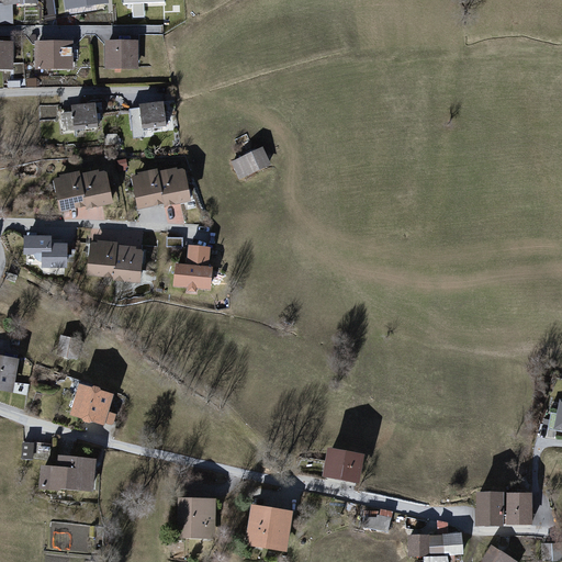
[(75,40),(35,42),(37,70),(77,68),(75,40)]
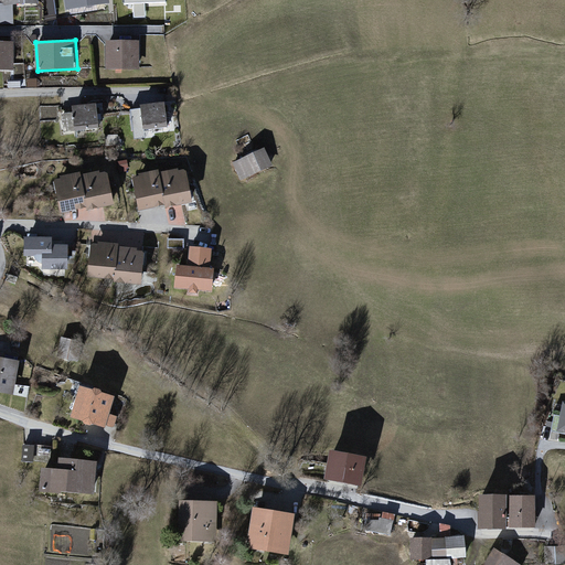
[(16,43),(0,42),(0,70),(16,71),(16,43)]
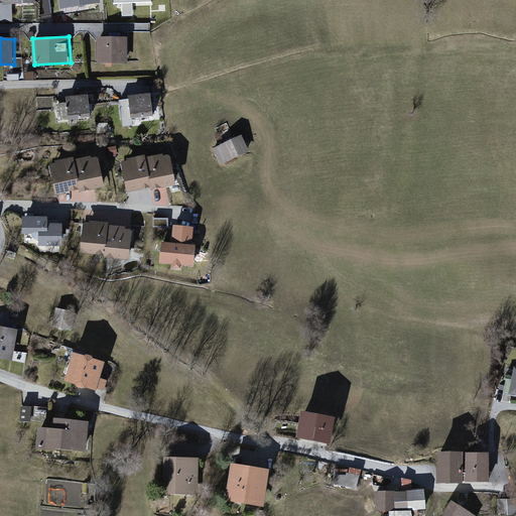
[(128,38),(98,38),(98,61),(128,61),(128,38)]
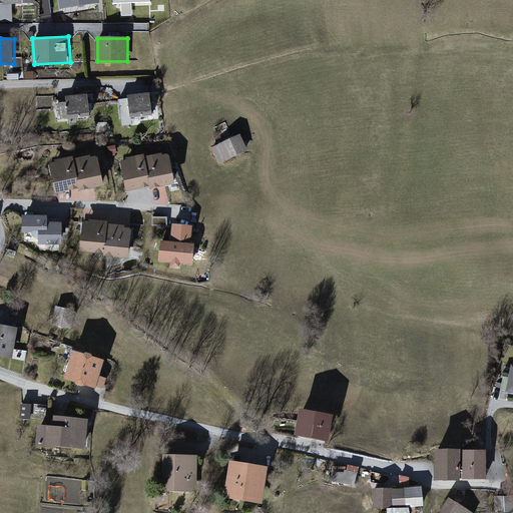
[(150,91),(127,95),(131,116),(153,112),(150,91)]
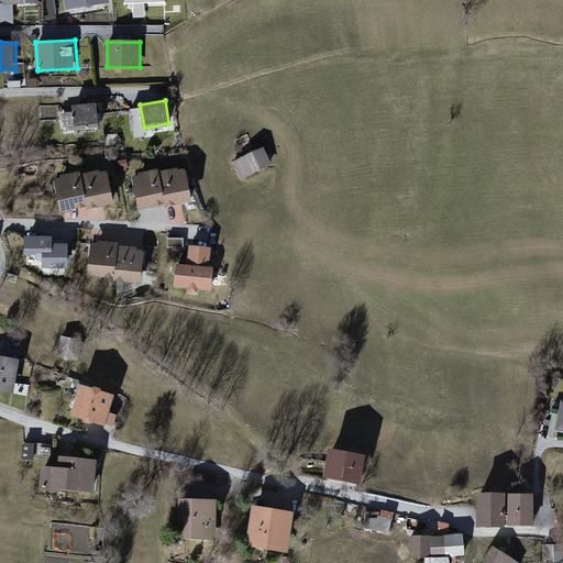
[(99,102),(74,105),(76,129),(101,127),(99,102)]
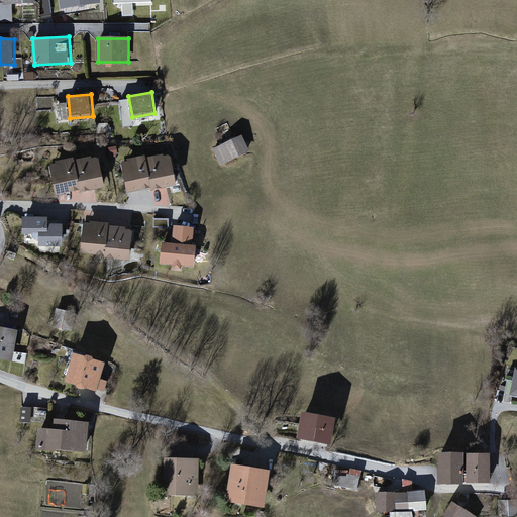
[(249,149),(242,134),(214,148),(222,164),(249,149)]
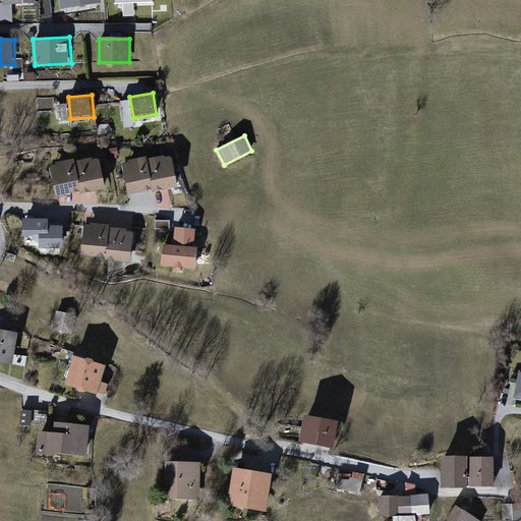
[(178,184),(172,154),(123,164),(128,194),(178,184)]
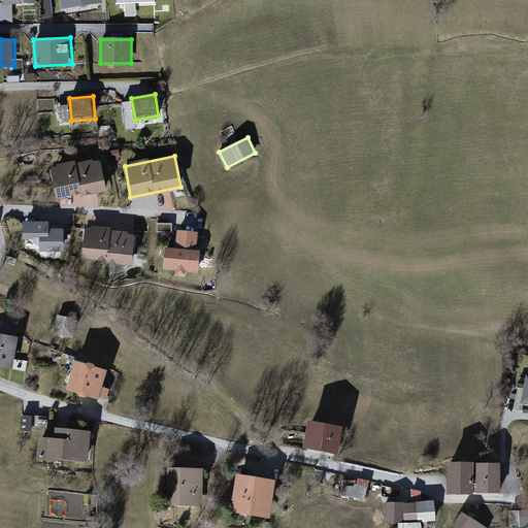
[(108,190),(102,159),(53,168),(58,199),(108,190)]
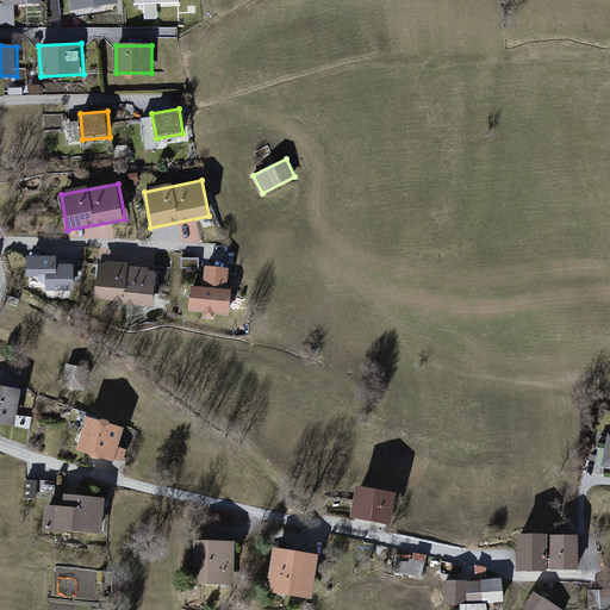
[(58,256),(29,255),(29,277),(48,277),(48,288),(74,290),(74,265),(58,263),(58,256)]
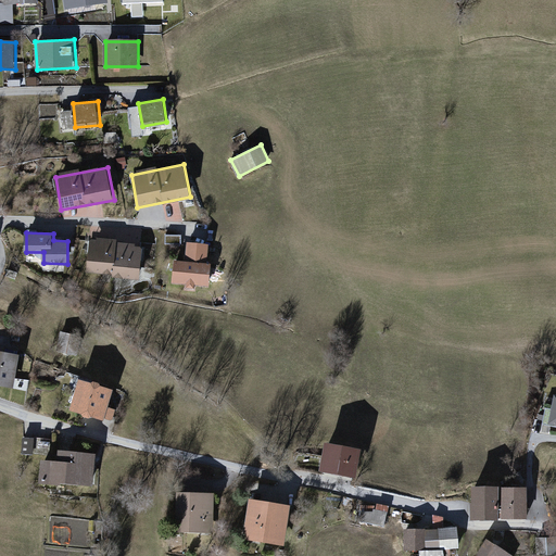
[(143,243),(92,237),(88,273),(139,279),(143,243)]
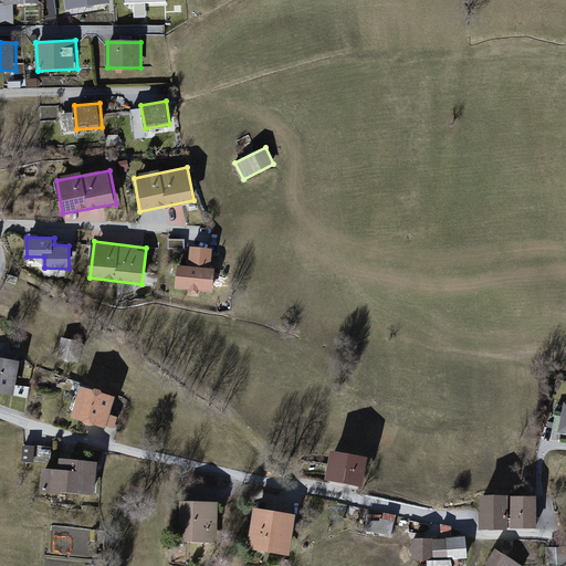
[(213,248),(191,247),(190,266),(177,266),(177,289),(188,289),(188,294),(215,295),(216,266),(213,266),(213,248)]
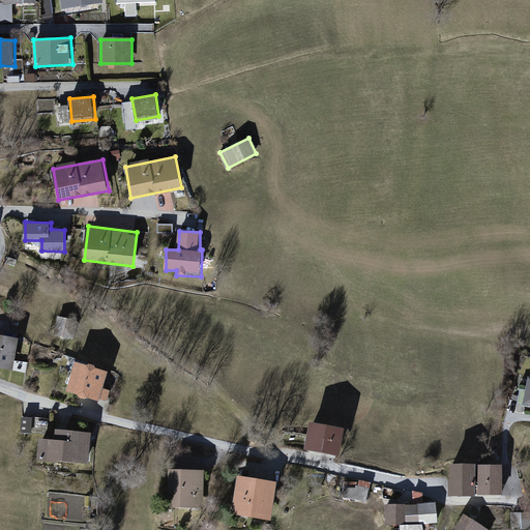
[(18,337),(0,334),(0,367),(12,371),(18,337)]
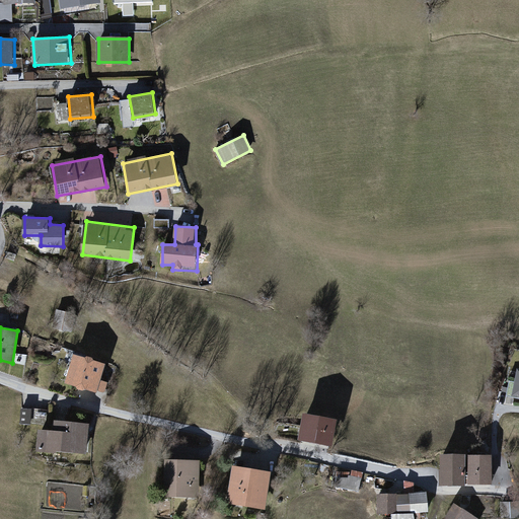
[(108,363),(74,354),(66,384),(101,393),(108,363)]
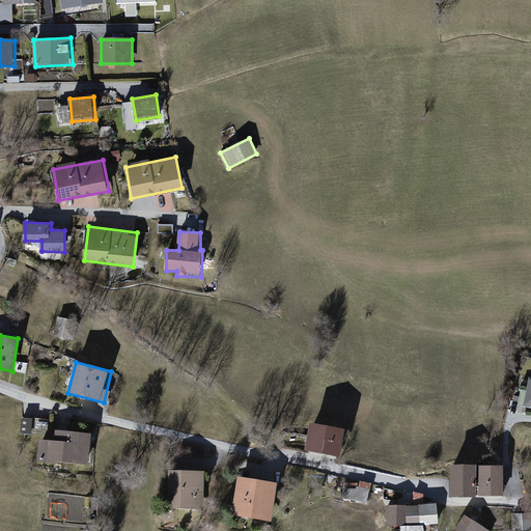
[(23,417),(22,432),(33,434),(34,417),(23,417)]
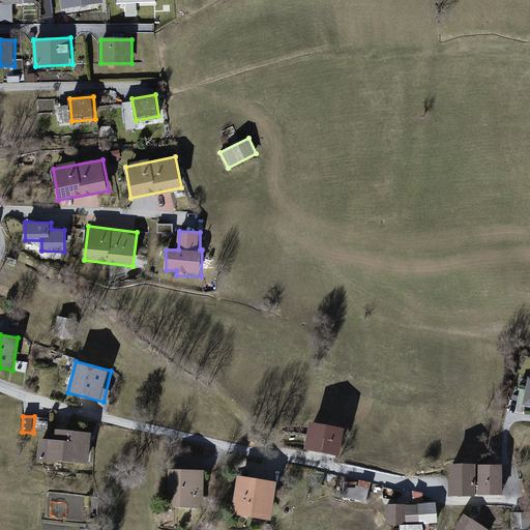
[(346,429),(310,421),(305,448),(341,454),(346,429)]
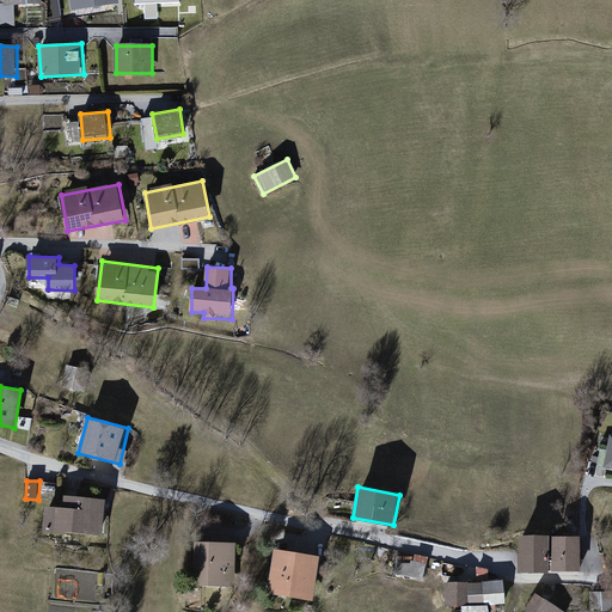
[(63,508),(48,507),(47,530),(103,534),(105,497),(65,495),(63,508)]
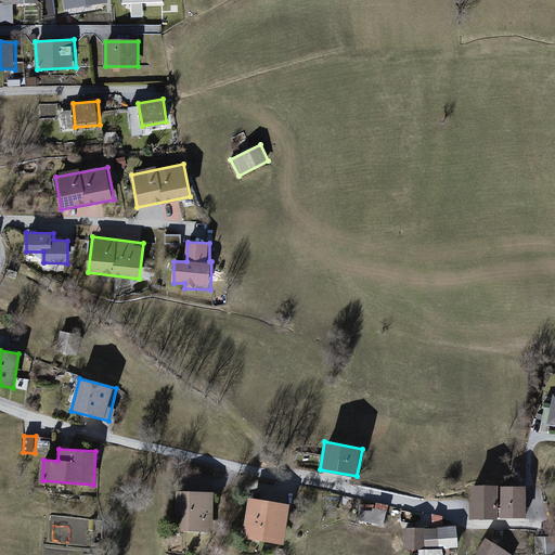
[(499,485),(473,485),(472,518),(499,518),(499,485)]
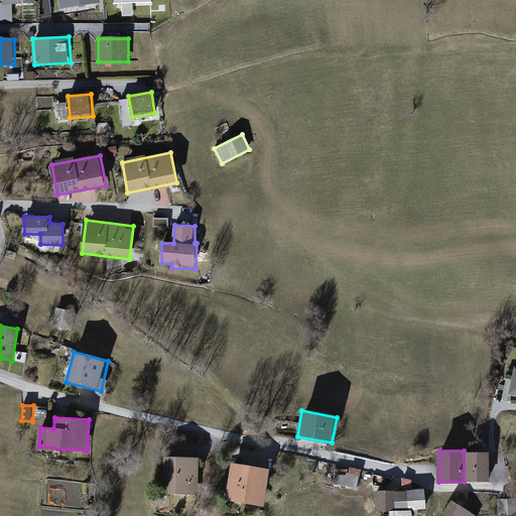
[(491,452),(467,452),(468,481),(492,481),(491,452)]
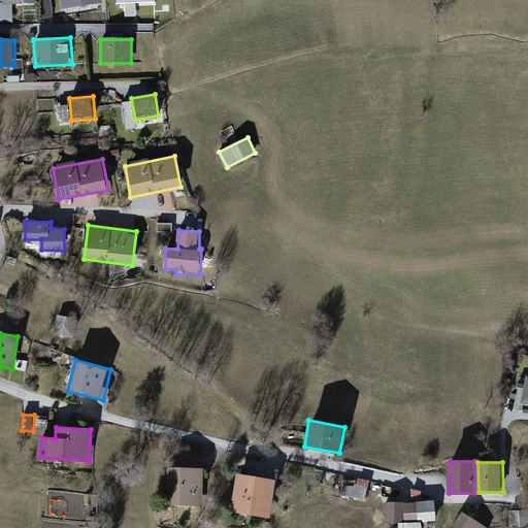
[(204,468),(168,467),(167,503),(203,505),(204,468)]
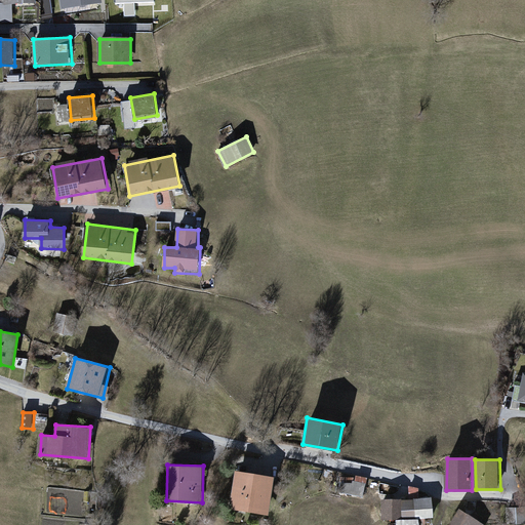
[(275,477),(236,471),(230,508),(269,515),(275,477)]
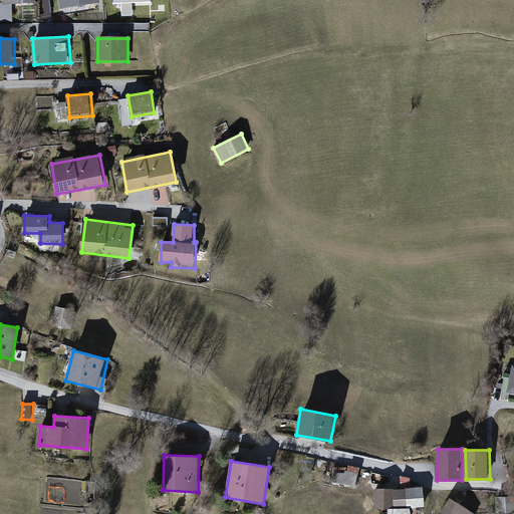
[(355,486),(359,472),(339,467),(335,481),(355,486)]
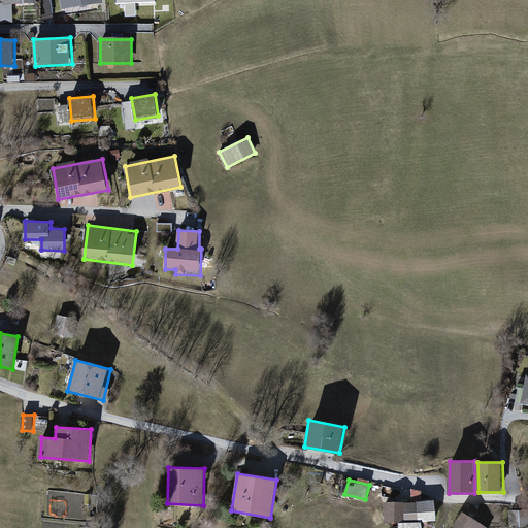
[(435,501),(385,501),(386,523),(404,523),(404,527),(423,527),(423,520),(435,520),(435,501)]
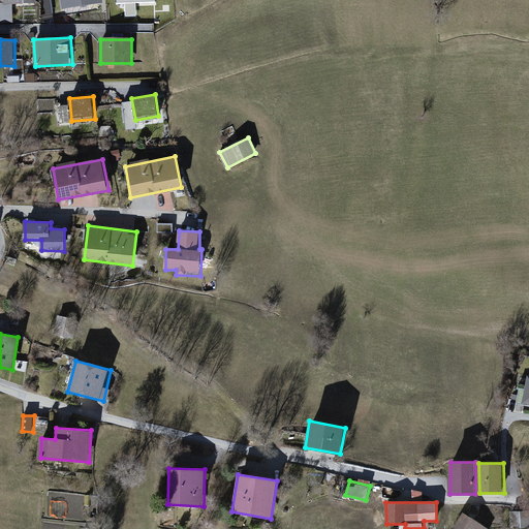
[(491,528),(492,528),(463,510),(453,527),(456,528),(491,528)]
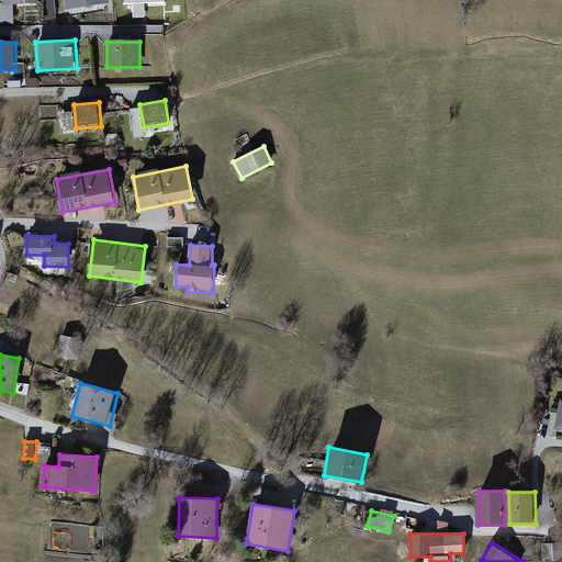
[(561,559),(561,542),(537,542),(537,559),(561,559)]
